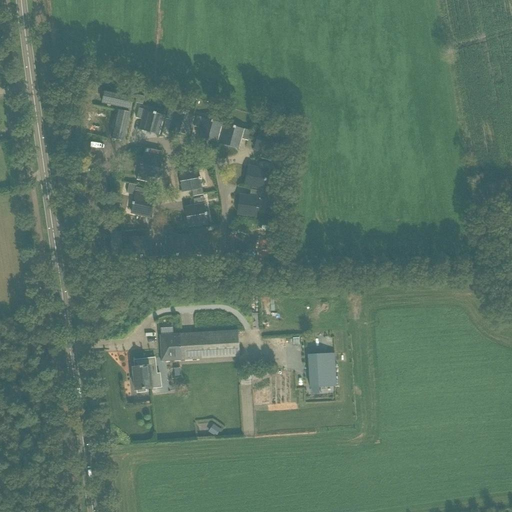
[(104,92),(102,103),(130,109),(132,98),(104,92)]
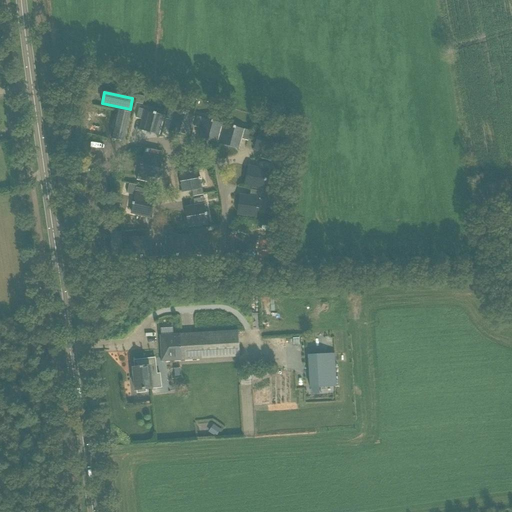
[(138,108),(136,119),(141,120),(142,120),(140,130),(158,135),(163,116),(155,114),(156,113),(153,112),(153,114),(146,112),(146,110),(138,108)]
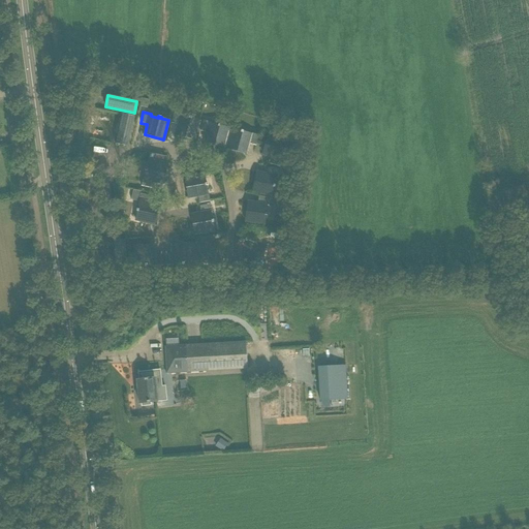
[(174,113),(172,123),(177,124),(178,125),(176,134),(194,139),(199,121),(191,119),(191,118),(189,117),(189,118),(181,116),(182,115),(174,113)]
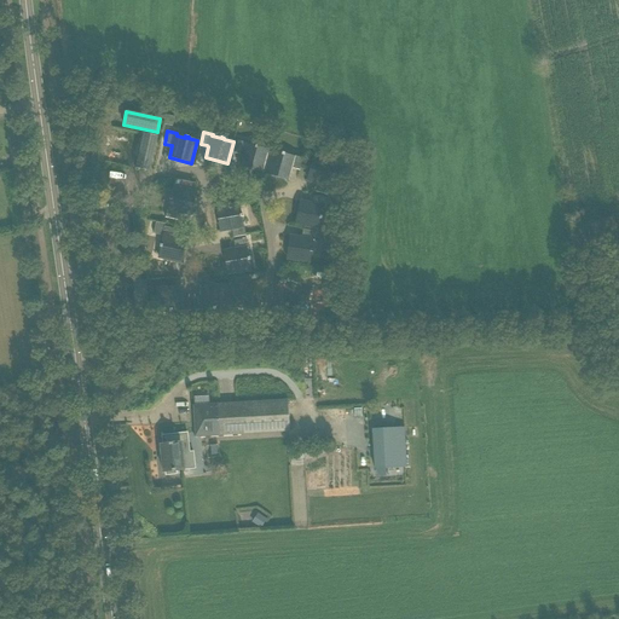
[(143,133),(134,168),(149,171),(156,137),(143,133)]
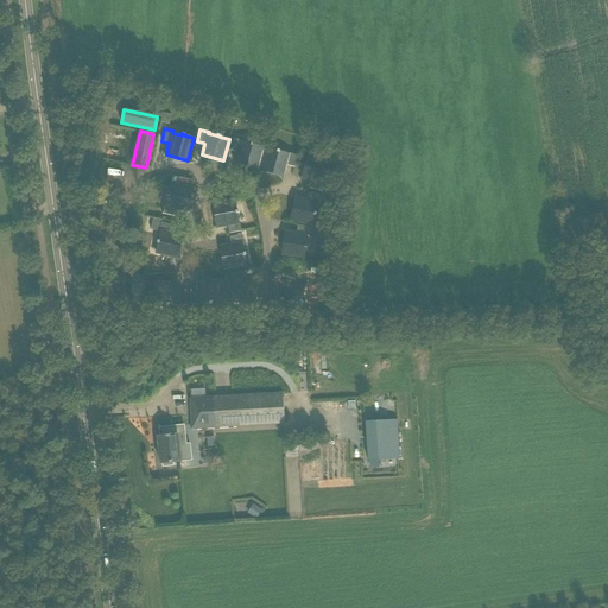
[(233,139),(230,151),(236,152),(238,152),(235,164),(257,170),(263,147),(253,145),(253,144),(251,144),(251,145),(241,143),(242,141),(233,139)]
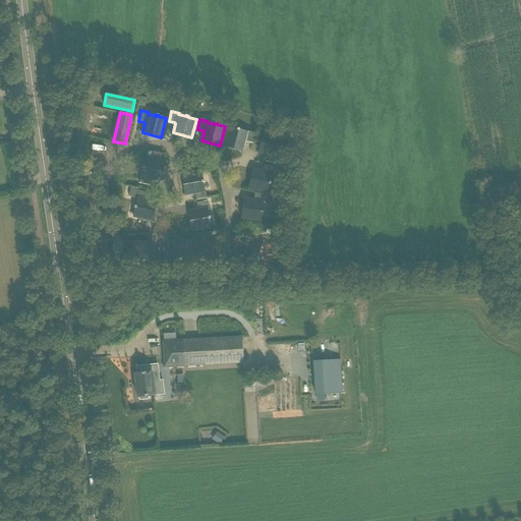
[(229,127),(224,147),(242,152),(245,141),(246,142),(251,143),(254,133),(247,131),(246,132),(239,130),(239,129),(237,128),(237,130),(229,127)]
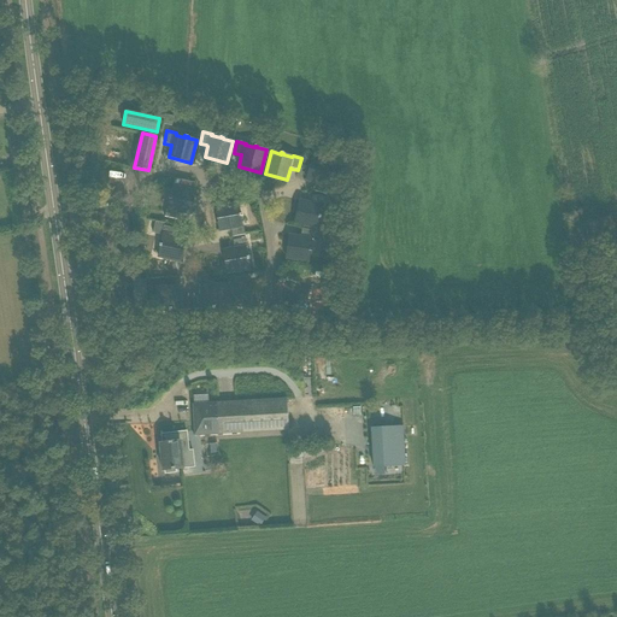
[(312,159),(306,181),(317,184),(317,186),(316,192),(316,193),(328,195),(330,187),(329,186),(331,177),(333,178),(333,175),(331,175),(334,165),(312,159)]
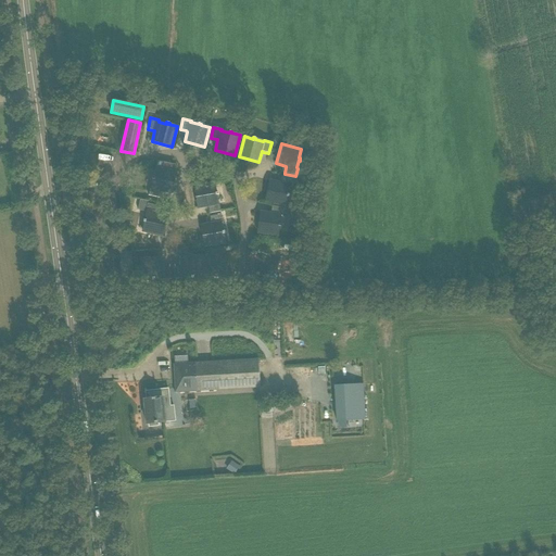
[(150,187),(148,196),(159,198),(161,190),(171,193),(176,173),(173,173),(175,165),(158,161),(153,177),(152,177),(152,179),(153,179),(151,188),(150,187)]
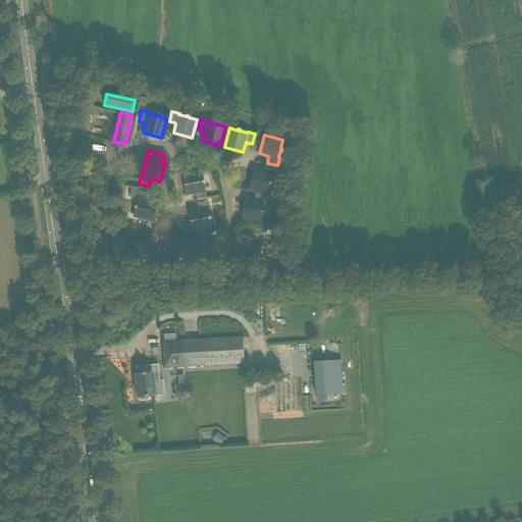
[(253,170),(249,189),(267,194),(269,186),(270,186),(271,183),(270,183),(271,175),(273,175),(274,168),(264,165),(264,166),(263,170),(263,172),(253,170)]
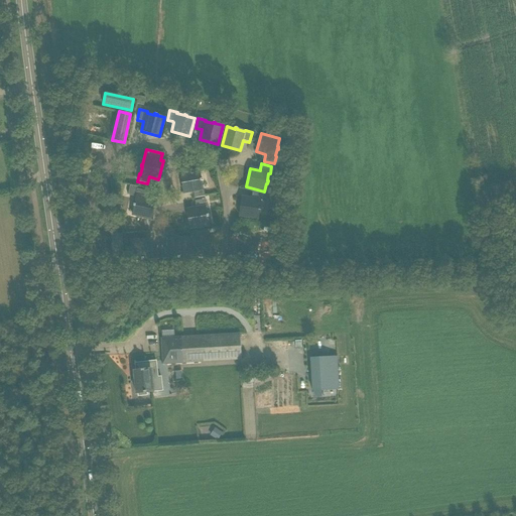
[(199,170),(180,174),(183,192),(192,191),(194,192),(195,198),(195,199),(205,197),(204,188),(202,188),(201,181),(202,181),(202,178),(201,179),(199,170)]
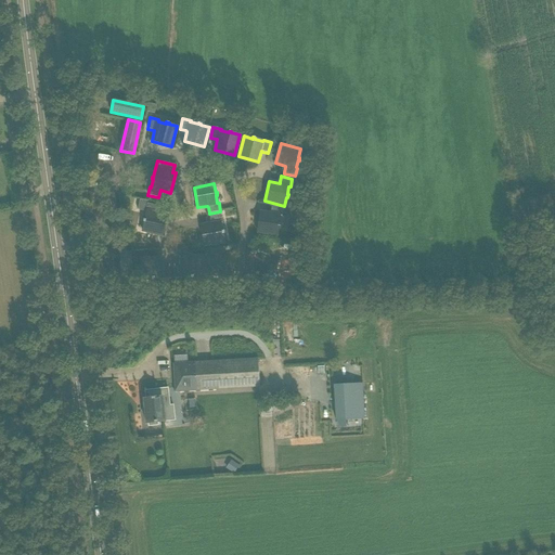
[(144,222),(142,231),(162,235),(167,216),(156,214),(156,211),(157,206),(158,206),(146,204),(145,211),(146,211),(144,220),(143,219),(142,222),(144,222)]
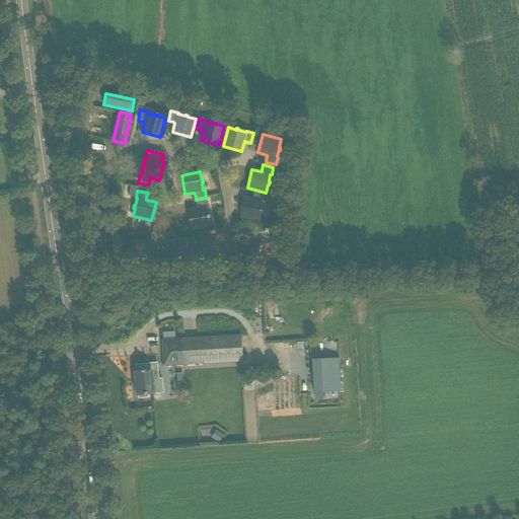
[(242,199),(240,217),(260,220),(261,212),(262,212),(262,209),(261,209),(262,202),(263,202),(264,194),(253,193),(252,200),(242,199)]
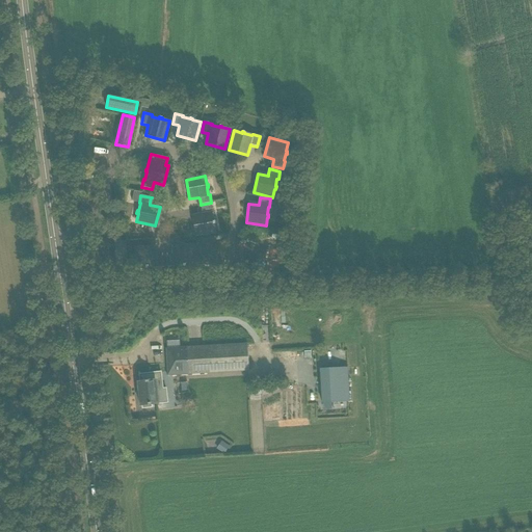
[(202,215),(192,216),(195,236),(215,233),(213,224),(215,223),(214,221),(213,221),(212,214),(213,213),(211,206),(201,208),(202,213),(202,215)]
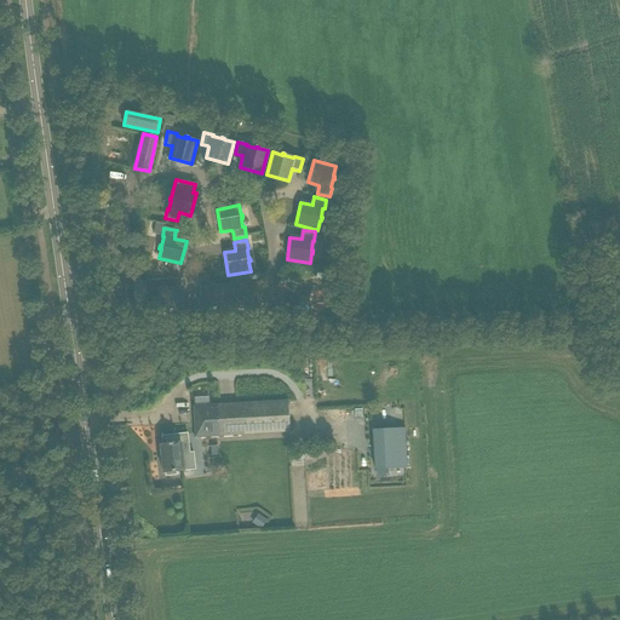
[(141,279),(133,280),(135,313),(147,313),(145,282),(141,282),(141,279)]
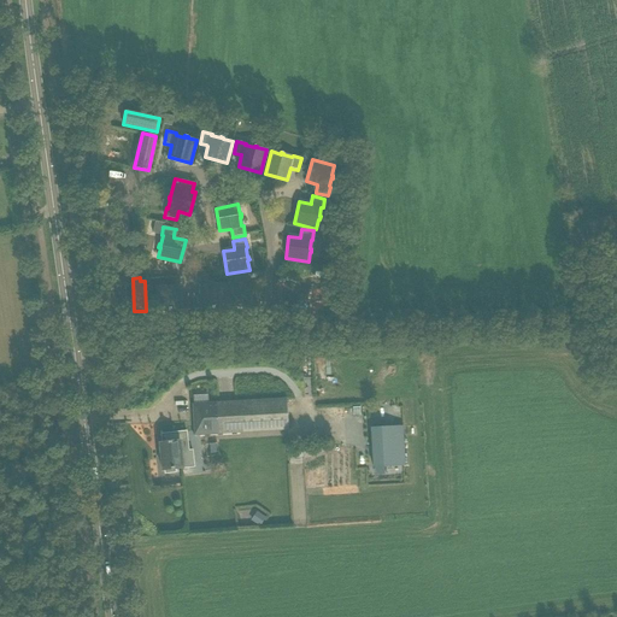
[(180,286),(157,287),(158,310),(168,310),(169,311),(171,311),(171,310),(180,309),(181,310),(189,310),(189,298),(188,298),(182,298),(181,298),(180,286)]
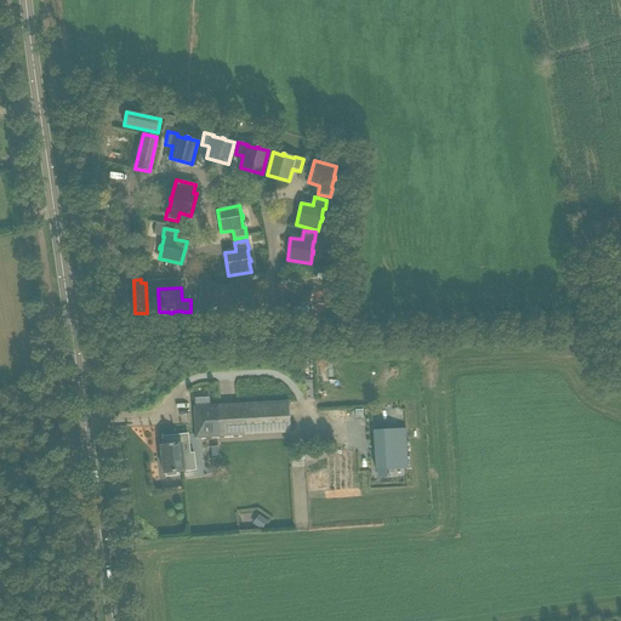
[(288,402),(217,405),(193,406),(195,438),(240,436),(240,432),(278,429),(278,433),(289,433),(288,402)]
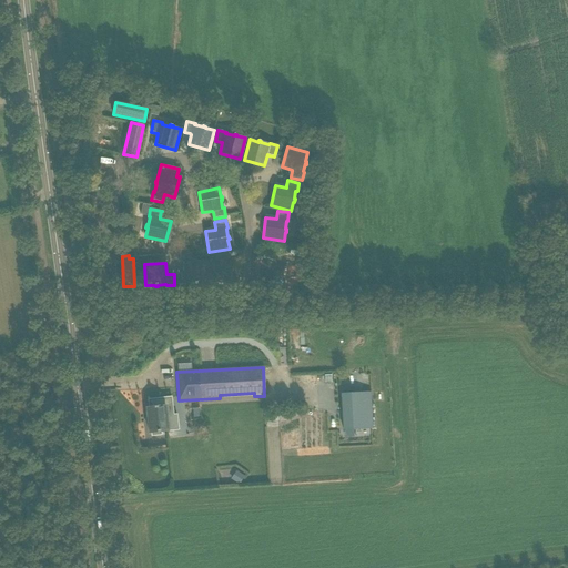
[(344,428),(344,430),(373,428),(371,393),(342,395),(343,422),(344,428)]
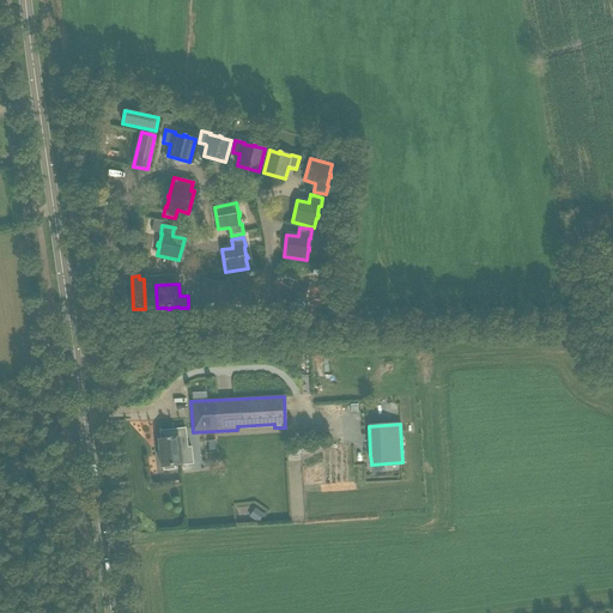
[(163,439),(158,441),(162,468),(164,468),(164,471),(174,469),(174,467),(181,466),(193,465),(192,448),(182,448),(181,438),(186,438),(184,429),(162,431),(163,439)]
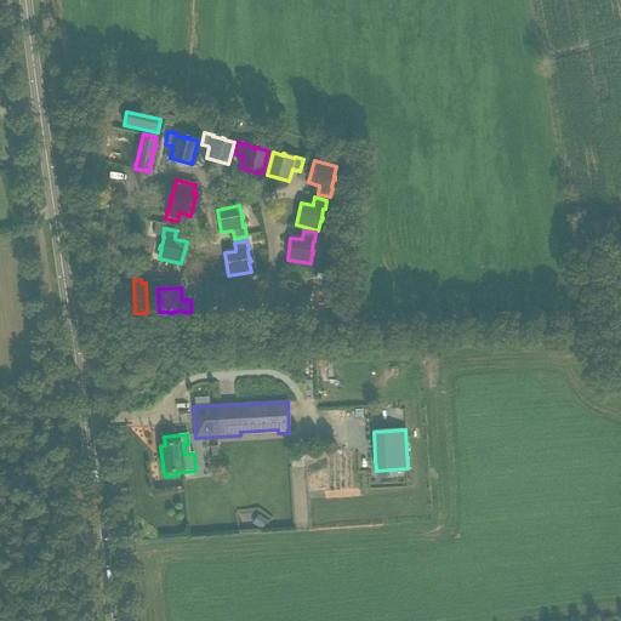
[(254,523),(262,530),(268,520),(260,514),(254,523)]
